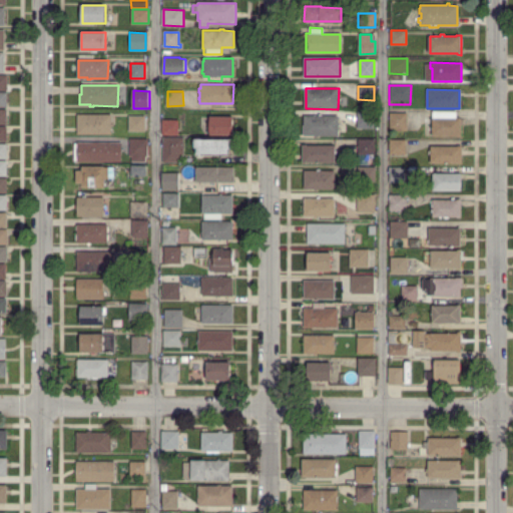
[(0,107),(0,92),(8,92),(8,107),(0,107)]
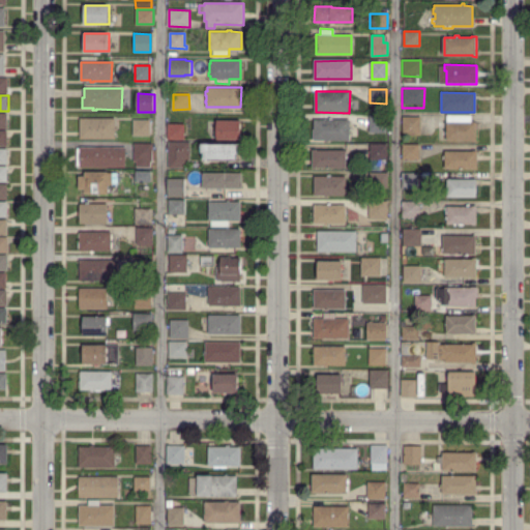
[(386,131),(370,131),(370,116),(386,116),(386,131)]
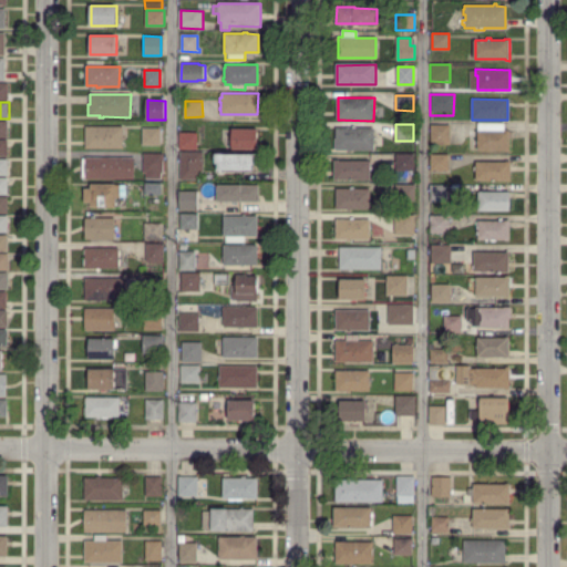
[(508,152),(505,152),(505,151),(474,150),(474,131),(480,131),(480,124),(505,124),(505,131),(508,131),(508,152)]
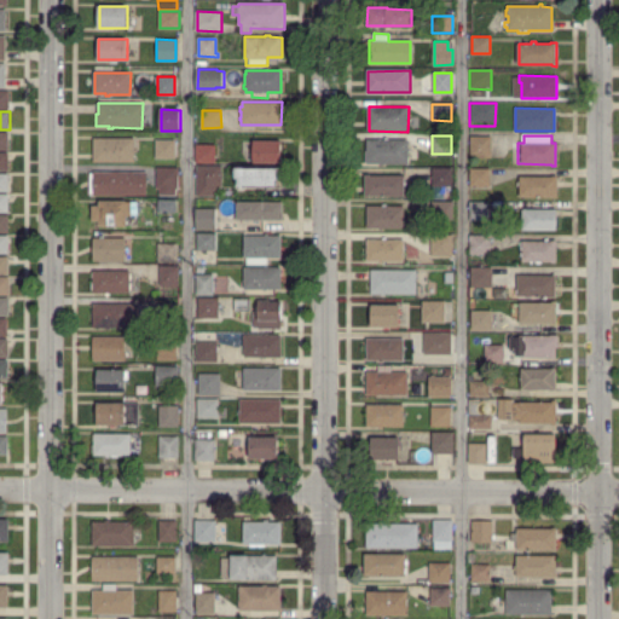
[(490,157),(470,157),(470,137),(490,137),(490,157)]
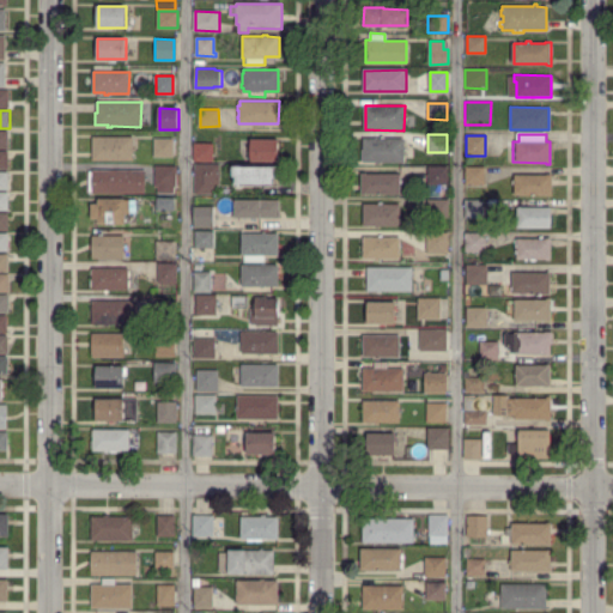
[(92,159),(92,144),(91,144),(91,139),(93,139),(93,137),(133,137),(133,159),(92,159)]
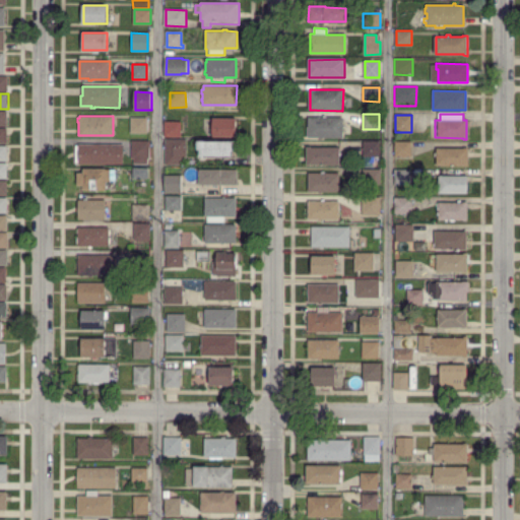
[(308,138),(308,136),(307,136),(307,126),(309,126),(309,125),(307,124),(307,120),(309,120),(309,117),(322,118),(322,116),(327,116),(327,117),(342,117),(343,138),(308,138)]
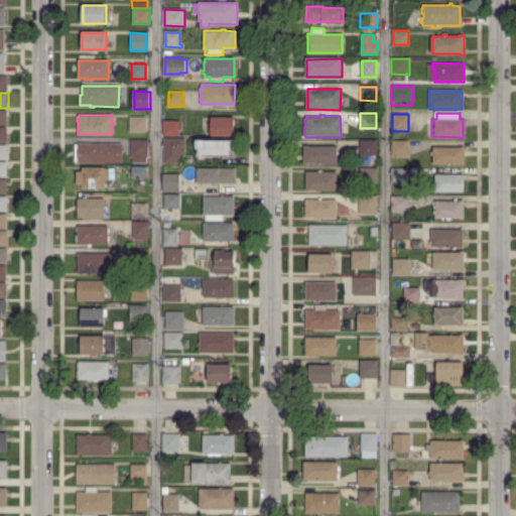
[(130,130),(130,118),(145,117),(145,130),(130,130)]
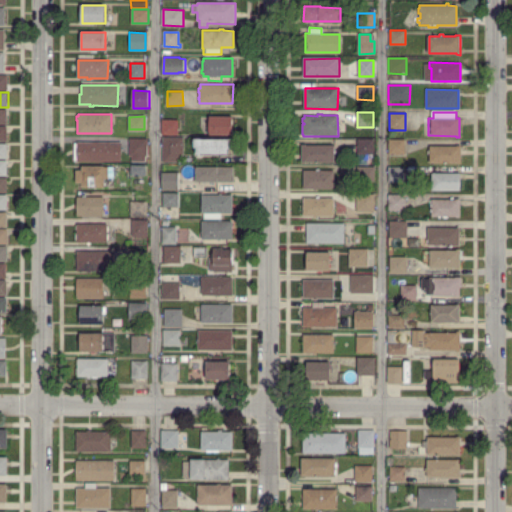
[(210,135),(210,117),(232,116),(232,135),(210,135)]
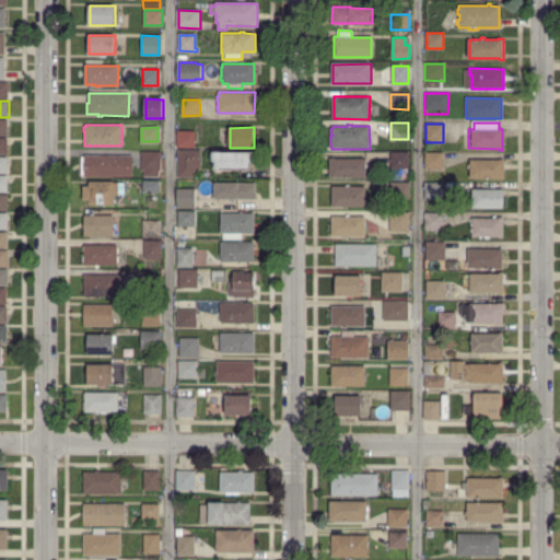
[(195,148),(178,148),(178,131),(195,131),(195,148)]
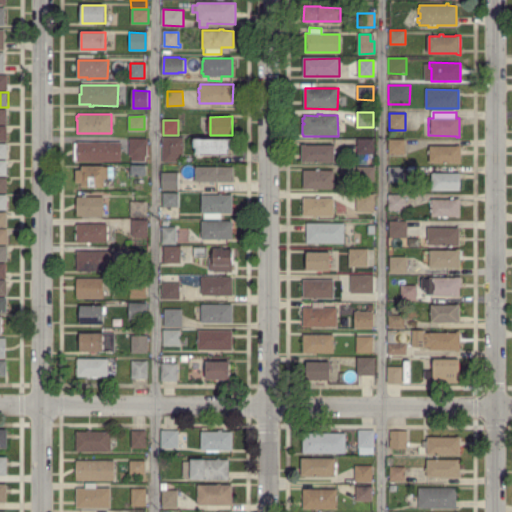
[(132,160),(131,155),(129,155),(129,138),(146,138),(146,155),(144,155),(144,160),(132,160)]
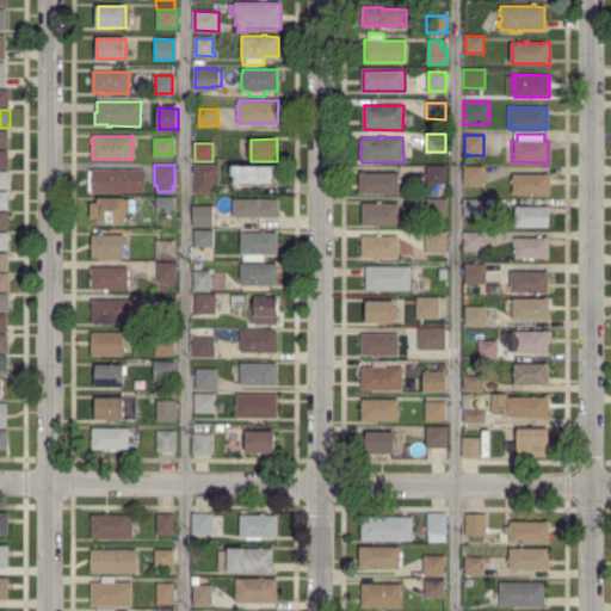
[(214,192),(195,191),(195,165),(217,165),(217,184),(214,184),(214,192)]
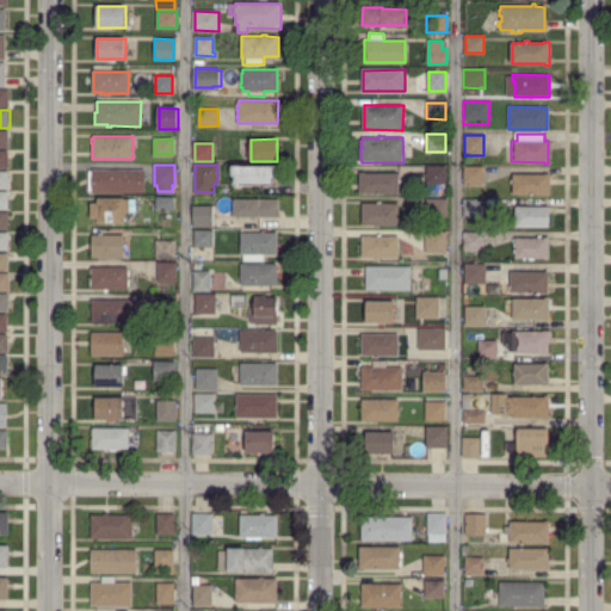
[(242,185),(236,185),(235,174),(233,174),(233,165),(241,165),(241,166),(278,166),(278,178),(275,178),(275,184),(242,184),(242,185)]
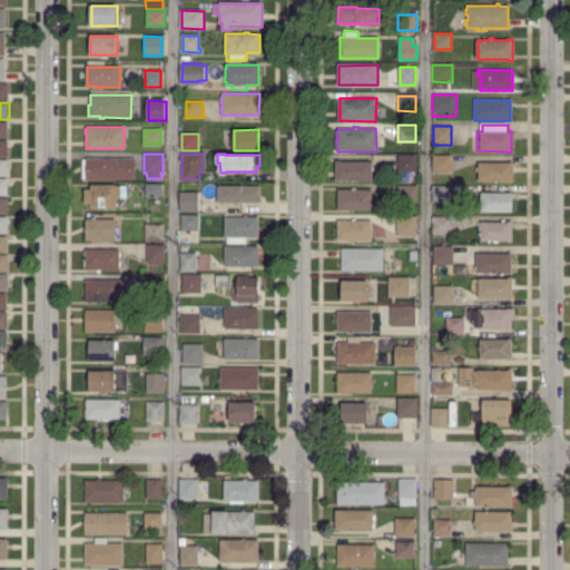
[(415,170),(399,170),(399,155),(415,155),(415,170)]
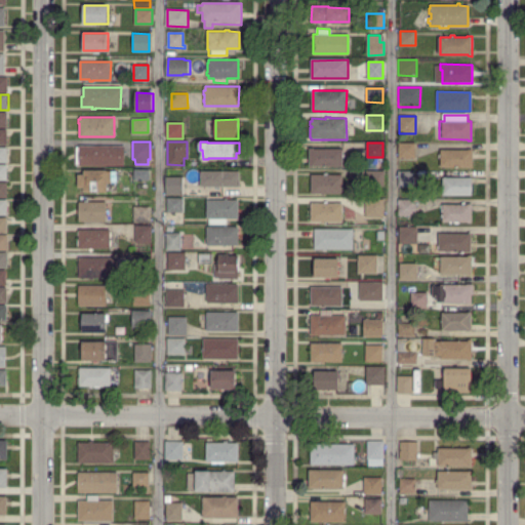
[(415,159),(400,159),(399,143),(414,144),(415,159)]
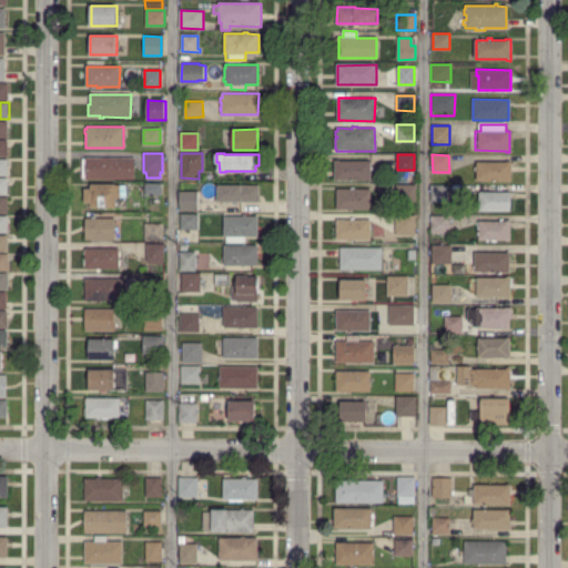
[(85,180),(85,178),(82,178),(83,159),(87,159),(87,158),(134,159),(134,180),(85,180)]
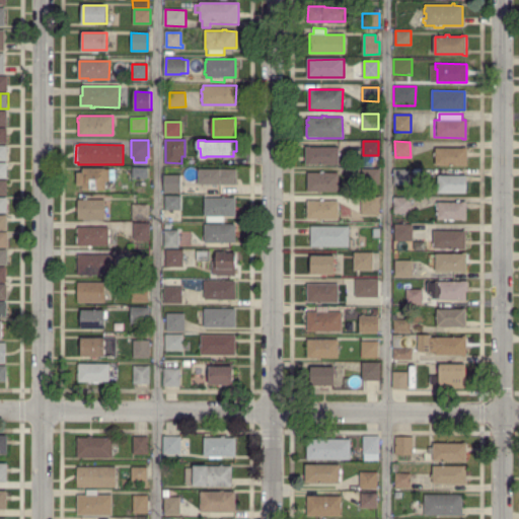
[(309,166),(307,166),(307,146),(309,146),(309,147),(340,147),(340,165),(309,165),(309,166)]
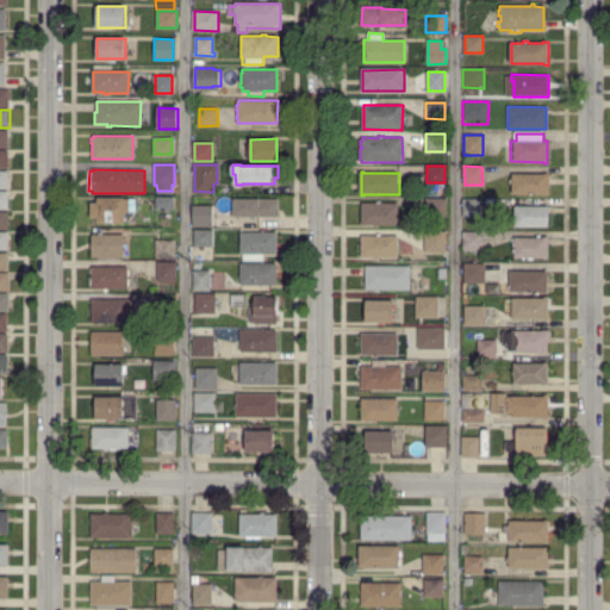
[(548,195),(545,195),(545,194),(512,193),(512,184),(509,184),(509,179),(512,179),(512,174),(543,175),(543,174),(549,174),(548,195)]
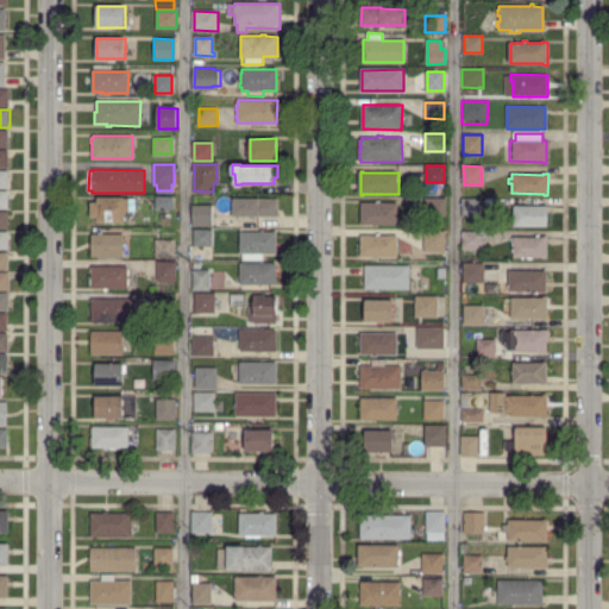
[(123,223),(98,223),(98,217),(92,217),(92,202),(98,202),(98,196),(124,198),(124,200),(129,200),(129,213),(124,213),(123,223)]
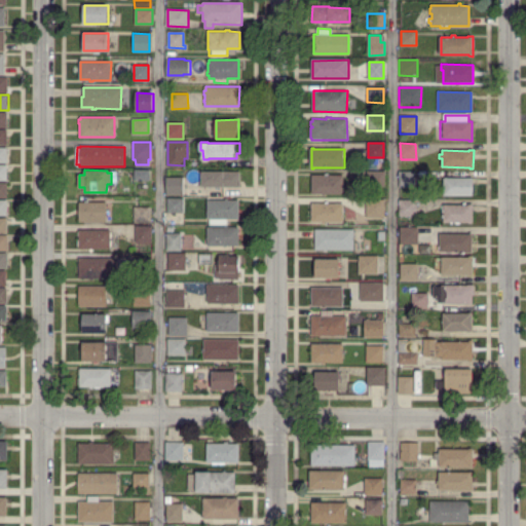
[(149,182),(136,182),(136,171),(150,171),(149,182)]
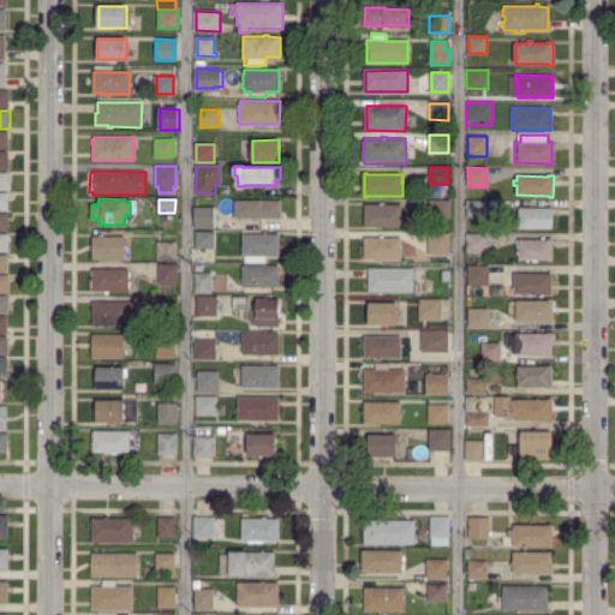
[(280,220),(262,219),(236,218),(236,202),(262,202),(262,201),(280,201),(280,220)]
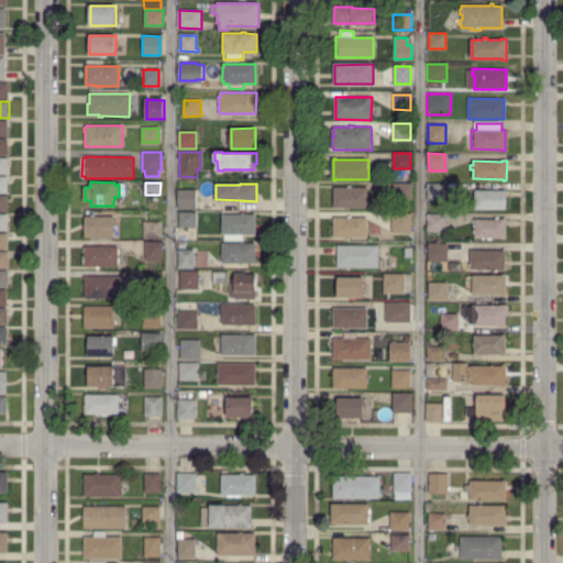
[(411,199),(393,198),(393,184),(411,184),(411,199)]
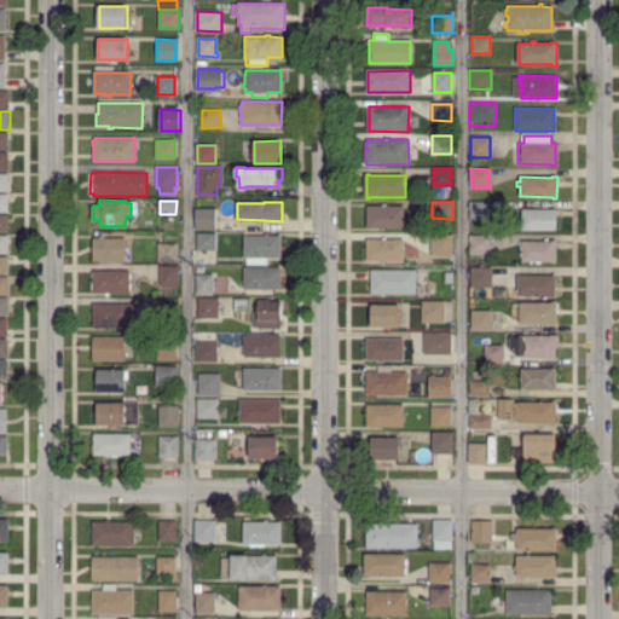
[(489,219),(470,219),(470,203),(489,203),(489,219)]
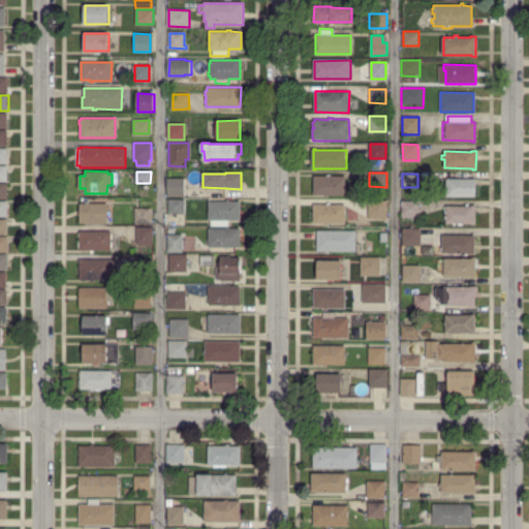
[(330,196),(324,196),(324,194),(314,194),(314,192),(313,192),(313,186),(314,186),(314,177),(327,177),(327,175),(331,175),(331,177),(345,177),(345,195),(330,195),(330,196)]
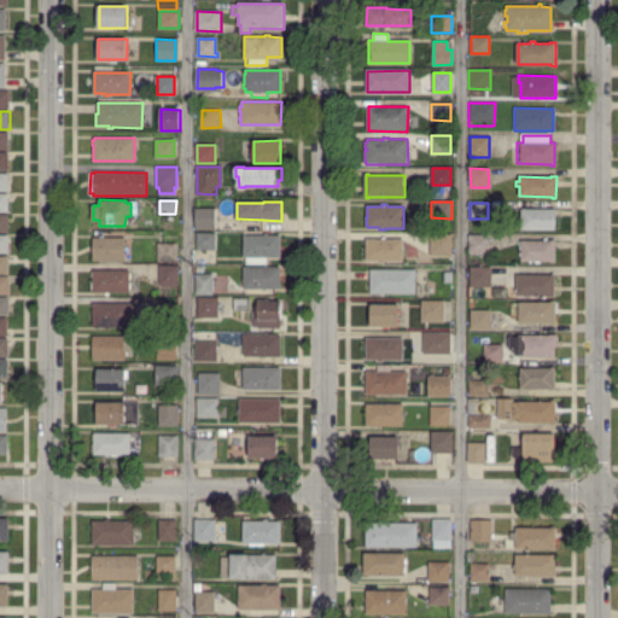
[(216,228),(197,228),(197,208),(216,209),(216,228)]
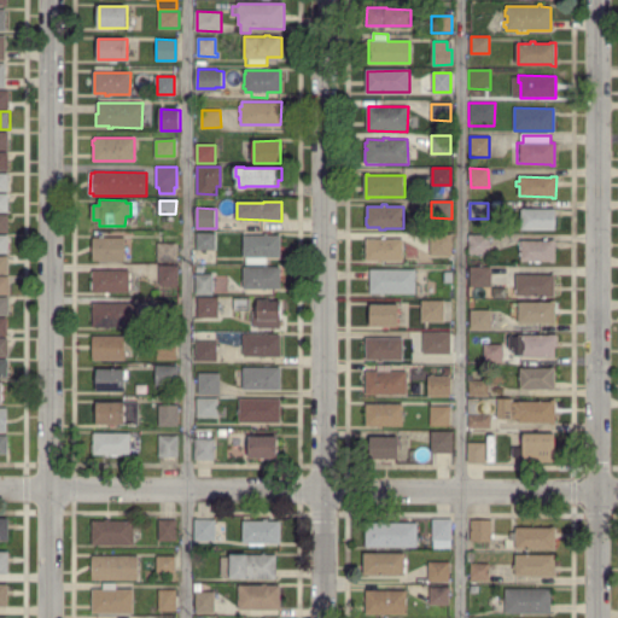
[(554,231),(522,229),(522,209),(554,210),(554,231)]
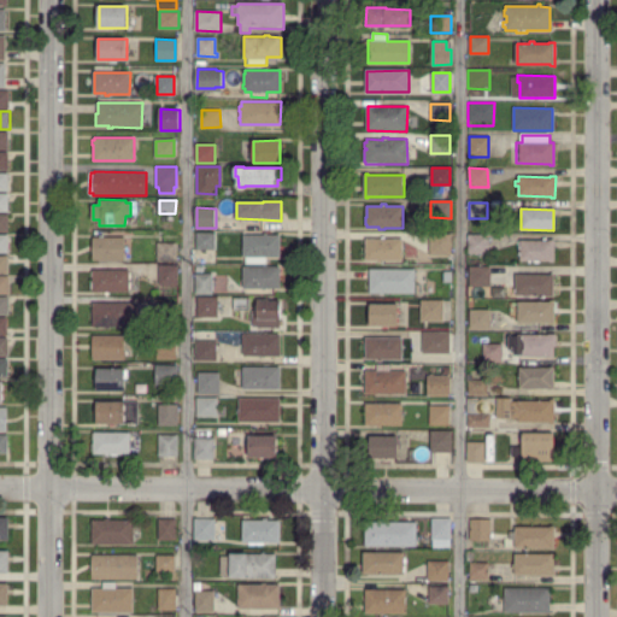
[(215,250),(195,250),(195,233),(215,233),(215,250)]
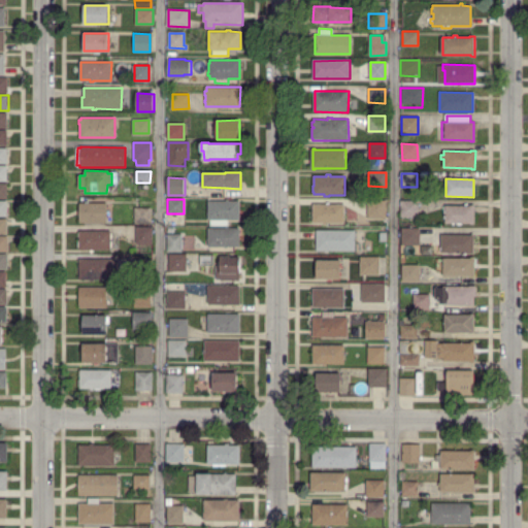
[(239,220),(208,220),(208,217),(207,217),(207,211),(208,211),(208,208),(207,208),(207,203),(208,203),(208,201),(227,201),(227,199),(229,199),(229,201),(239,201),(239,220)]
